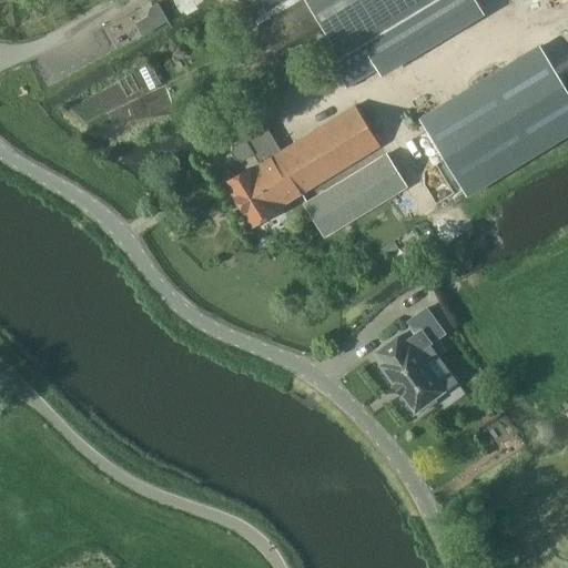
[(155,0),(154,6),(141,13),(149,26),(175,11),(168,0),(155,0)]
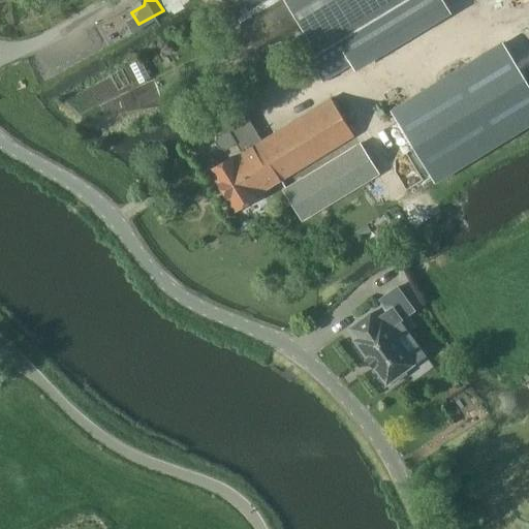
[(227,0),(242,23),(258,52),(298,28),(301,26),(307,36),(299,41),(323,81),(352,64),(352,63),(348,58),(442,1),(441,0),(227,0)]
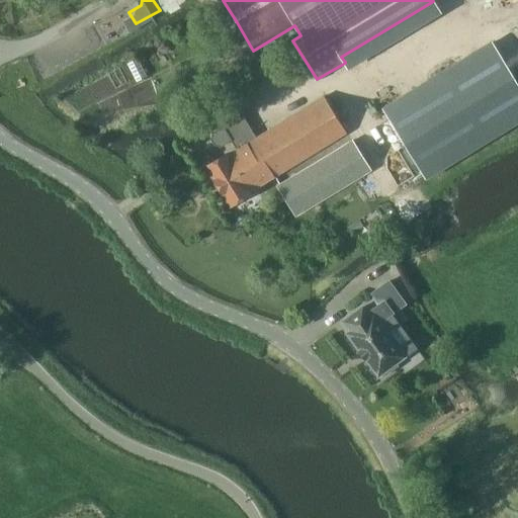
[(517,122),(517,83),(493,42),(382,109),(426,179),(517,122)]
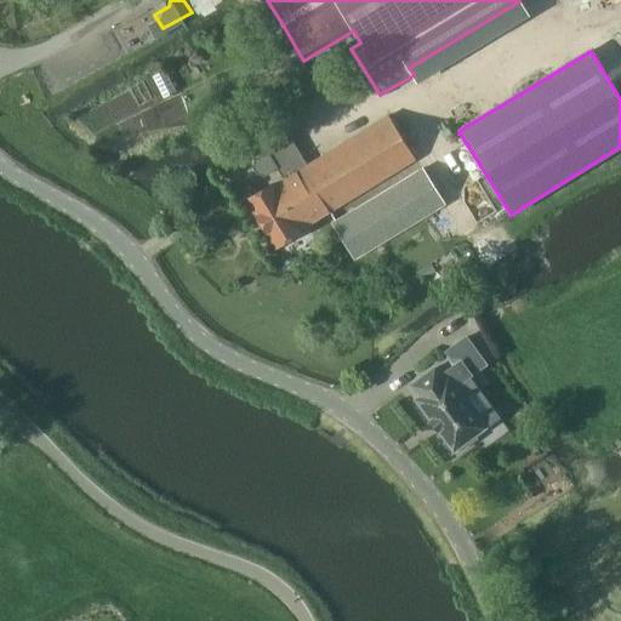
[(301,231),(415,160),(388,117),(308,165),(286,130),(263,144),(268,153),(255,160),(254,169),(255,171),(263,175),(265,177),(278,169),(285,181),(273,188),(273,186),(249,200),(277,248),(302,232),(301,231)]
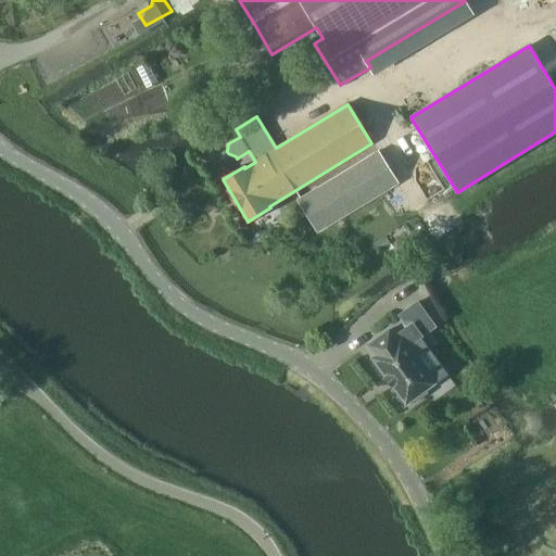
[(318,231),(396,182),(378,152),(300,201),(318,231)]
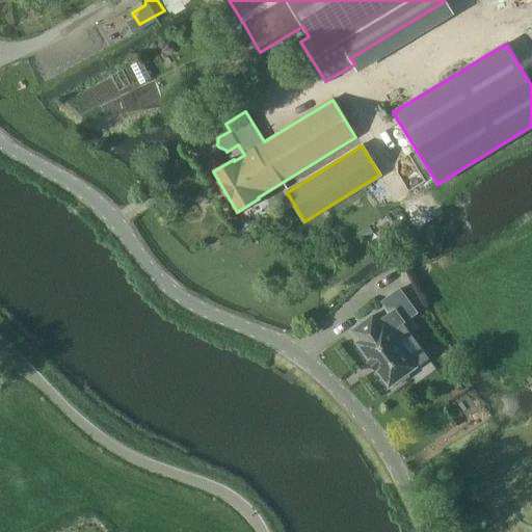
[(391,384),(393,387),(407,376),(405,374),(415,367),(389,333),(399,325),(399,326),(416,314),(399,290),(381,302),(390,314),(377,322),(372,316),(351,331),(358,341),(355,343),(369,361),(368,362),(373,370),(374,369),(388,387),(391,384)]
